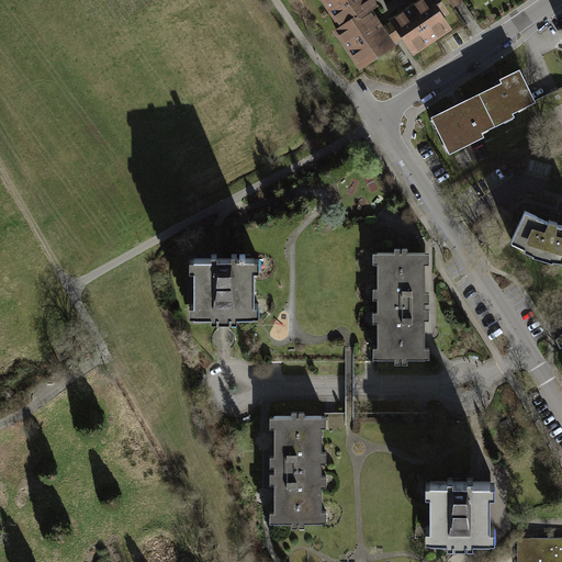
[(362,0),(313,0),(335,32),(363,13),(369,9),(362,0)]
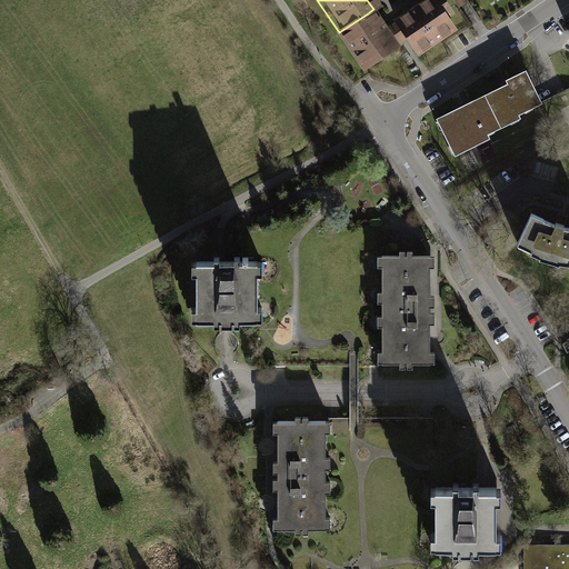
[(450,16),(439,0),(426,0),(392,23),(417,57),(453,31),(445,20),(450,16)]
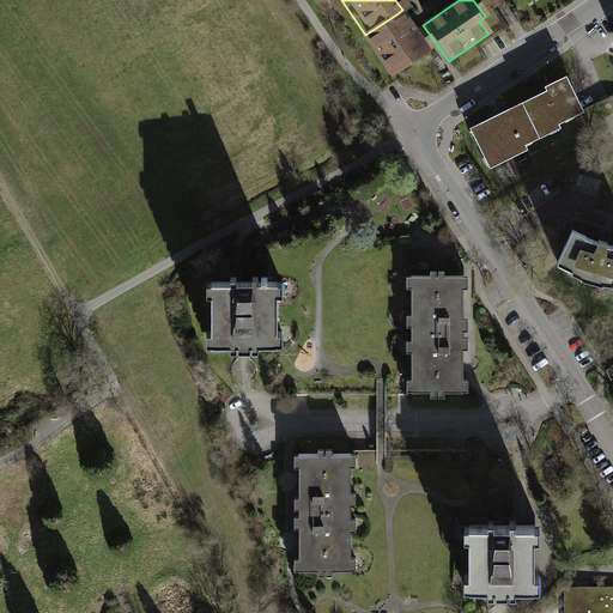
[(396,14),(365,35),(357,40),(384,82),(423,56),(396,14)]
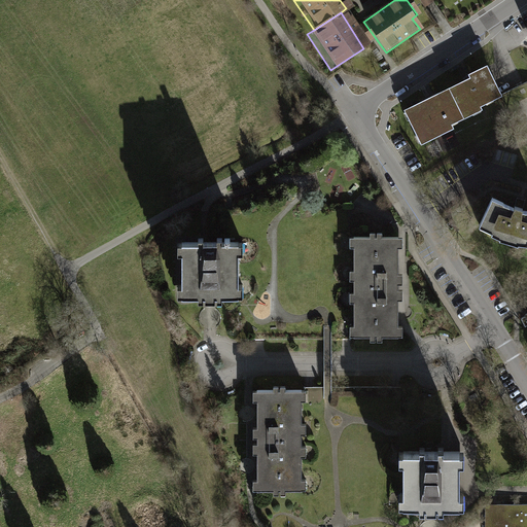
[(467,82),(447,92),(461,123),(479,114),(478,110),(498,100),(484,70),(465,78),(467,82)]
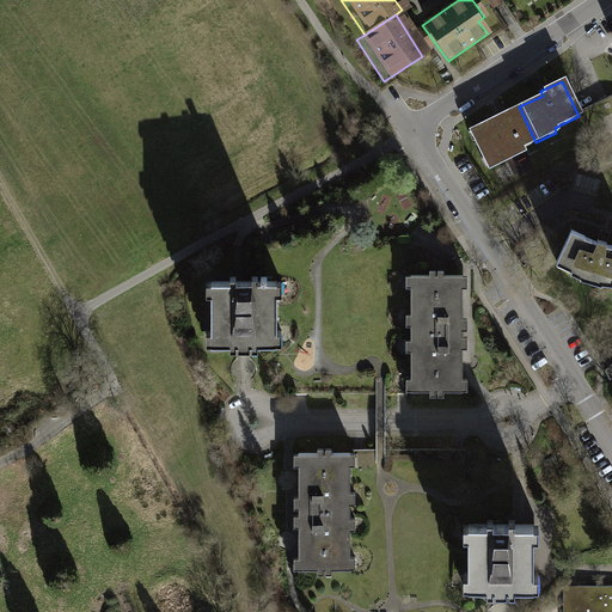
[(536,142),(519,106),(467,132),(487,171),(525,153),(524,148),(536,142)]
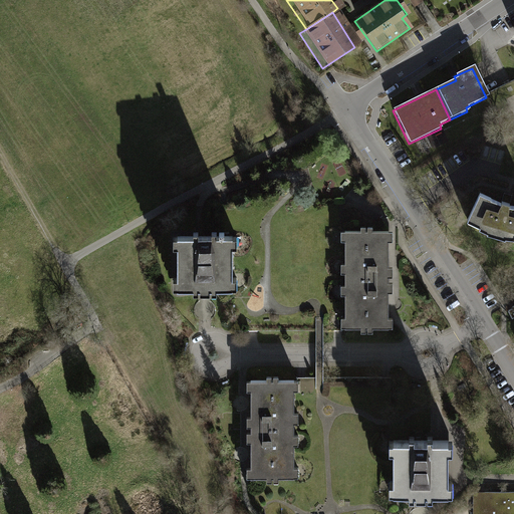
[(427,146),(428,150),(442,147),(439,134),(423,138),(425,147),(427,146)]
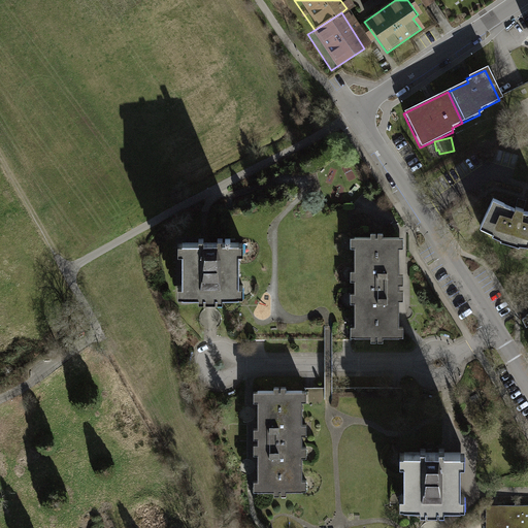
[(510,209),(489,199),(476,227),(490,233),(489,235),(496,238),(497,240),(515,245),(516,243),(526,245),(526,242),(527,242),(527,212),(520,211),(510,209)]
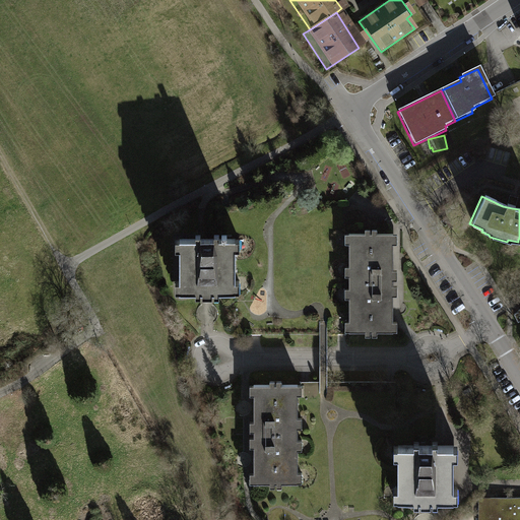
[(393,282),(393,280),(397,280),(397,269),(393,269),(393,257),(393,245),(397,245),(397,235),(393,235),(393,234),(378,234),(378,230),(365,230),(365,234),(348,234),(348,235),(345,235),(345,244),(349,244),(349,248),(349,264),(349,267),(345,267),(345,276),(349,276),(349,278),(349,281),(393,282)]
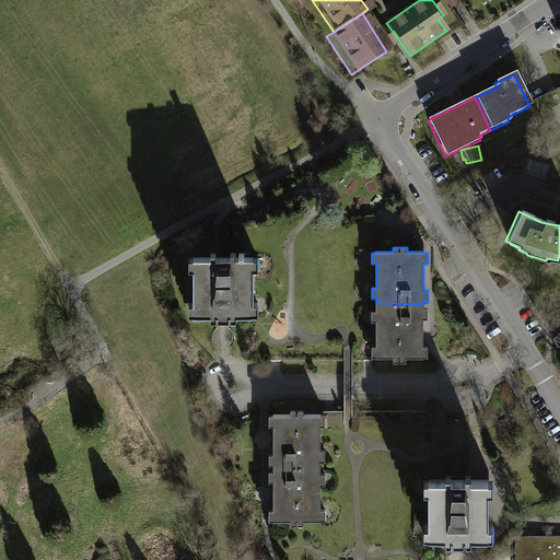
[(265,271),(265,260),(230,260),(195,259),(195,271),(200,271),(200,306),(195,306),(195,317),(229,317),(236,317),(264,317),(264,306),(259,306),(259,271),(265,271)]
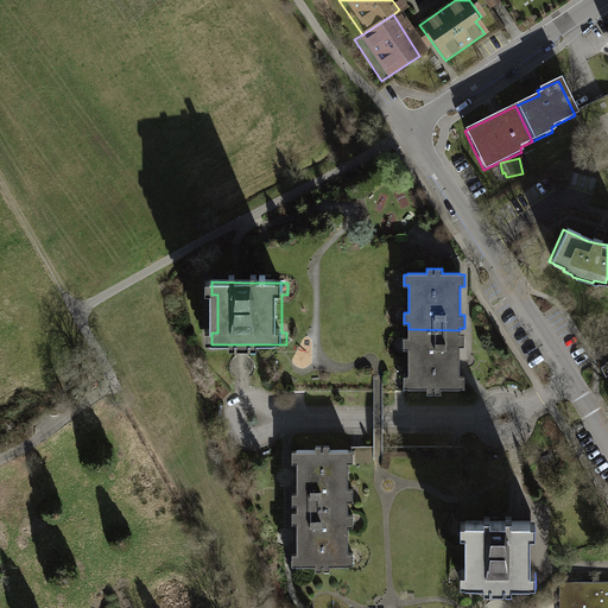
[(464,335),(460,335),(460,330),(409,329),(409,337),(409,339),(404,339),(404,350),(409,350),(409,353),(409,359),(409,365),(409,372),(409,377),(403,377),(403,390),(407,390),(407,392),(426,392),(426,397),(441,397),(441,392),(458,392),(458,390),(464,390),(464,385),(464,377),(458,377),(458,361),(458,348),(464,348),(464,335)]
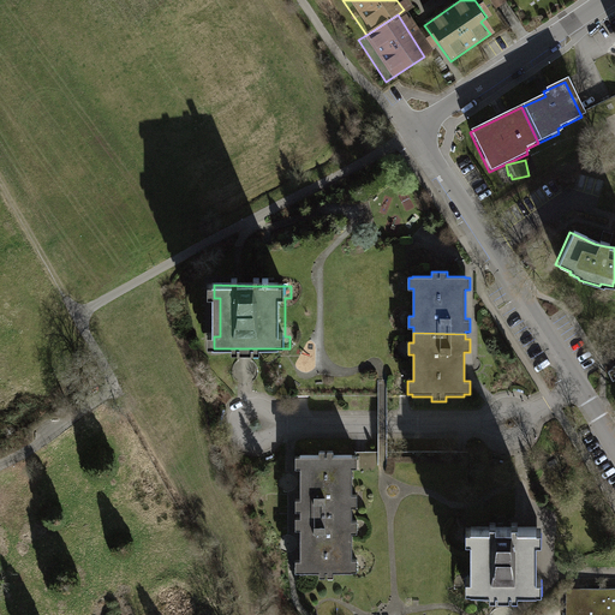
[(300,512),(300,514),(354,513),(356,509),(360,508),(360,497),(354,497),(356,470),(360,470),(360,455),(356,455),(334,455),(334,451),(320,452),(320,455),(296,455),(296,469),(300,469),(300,483),(300,499),(296,499),(297,512),(300,512)]
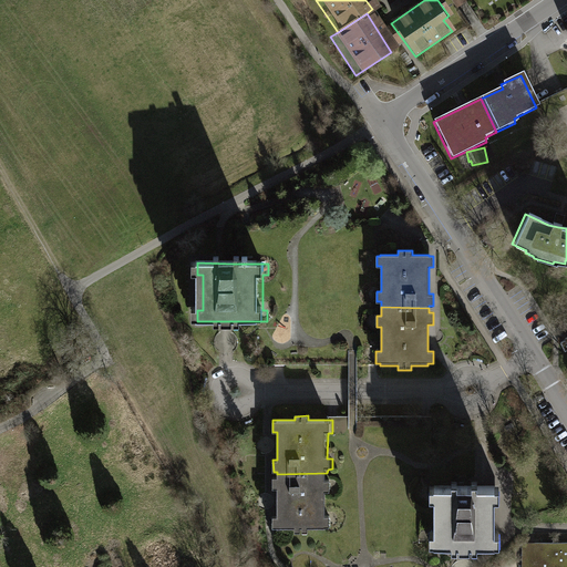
[(328,482),(327,473),(277,474),(277,476),(272,477),(272,488),(277,488),(277,502),(277,516),(272,516),(272,528),(277,528),(277,529),(297,529),(297,534),(310,534),(310,529),(331,528),(331,517),(327,518),(327,493),(331,493),(331,482),(328,482)]
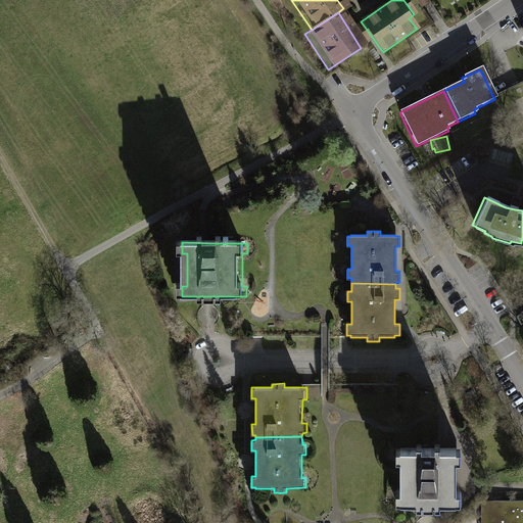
[(414,450),(395,450),(396,460),(401,460),(402,493),(397,493),(397,504),(416,504),(416,509),(421,509),(428,509),(439,509),(439,505),(459,505),(459,494),(455,494),(454,463),(459,462),(459,449),(440,450),(440,444),(431,444),(431,448),(423,448),(423,444),(414,444),(414,450)]
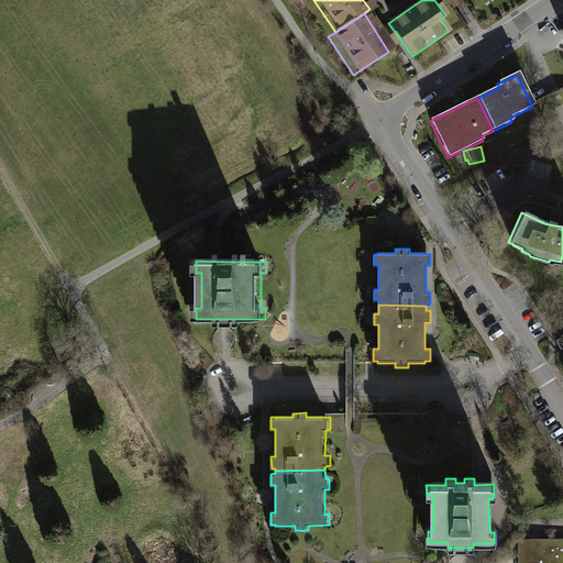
[(562,562),(562,538),(529,539),(518,539),(518,562),(562,562)]
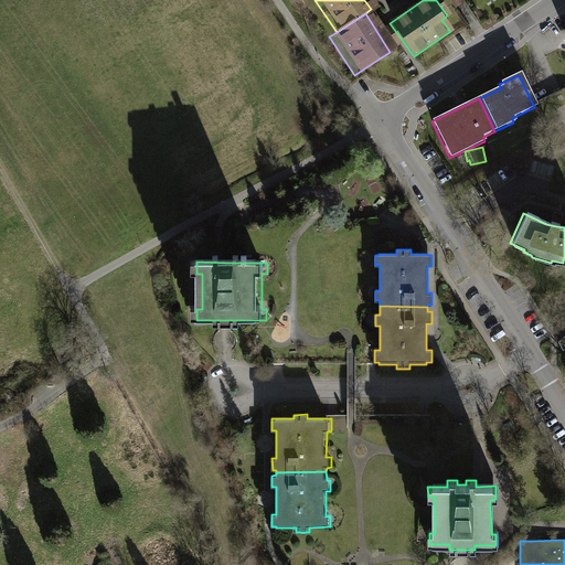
All buildings are outlined.
